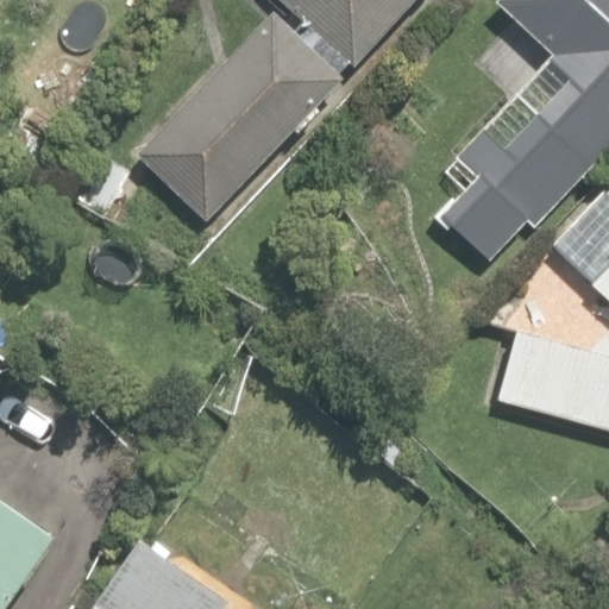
[(136,154),(206,220),(295,130),(299,133),(319,111),(315,107),(344,79),(338,74),(349,61),(356,67),(413,0),(286,0),(303,16),(293,27),(272,10),(136,154)]
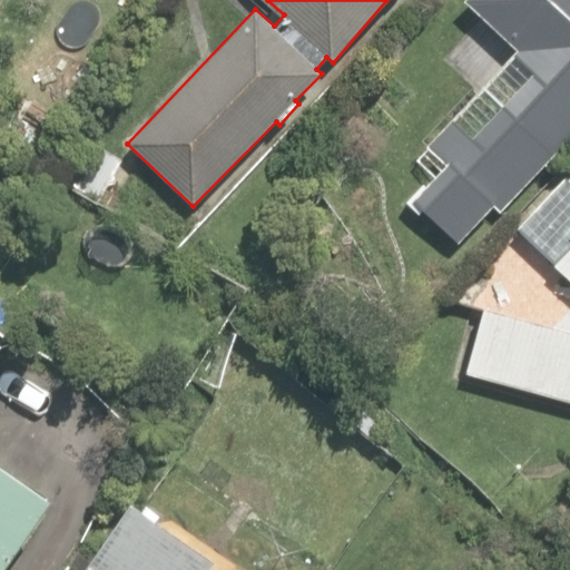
[(414,200),(458,244),(495,208),(500,213),(569,137),(569,0),(467,0),(464,3),(516,51),(415,159),(435,177),(414,200)]
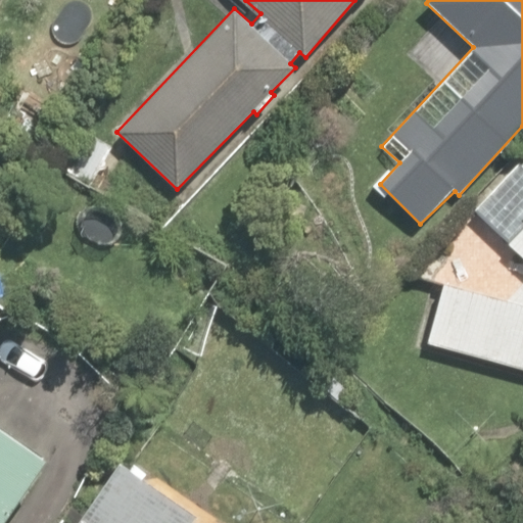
[(53,167),(90,187),(113,144),(77,124),(53,167)]
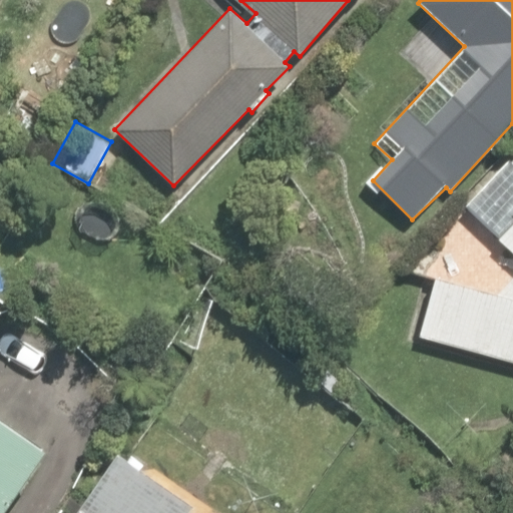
[(420,336),(512,361),(512,167),(509,164),(469,208),(503,239),(491,253),(512,273),(512,277),(499,293),(435,278),(420,336)]
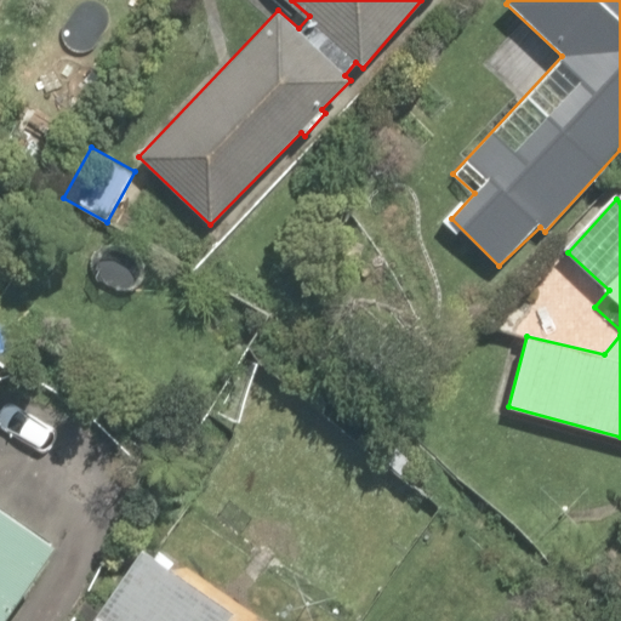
[(0,620),(5,620),(60,545),(0,502),(0,620)]
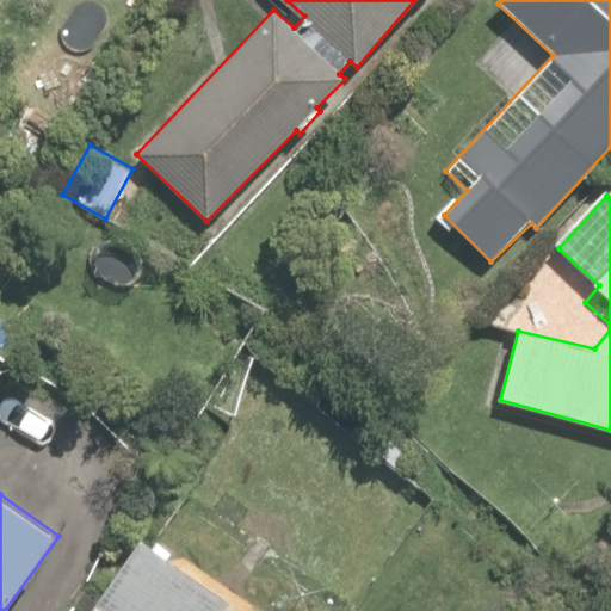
[(227,610),(224,609),(230,599),(142,538),(92,610),(227,610)]
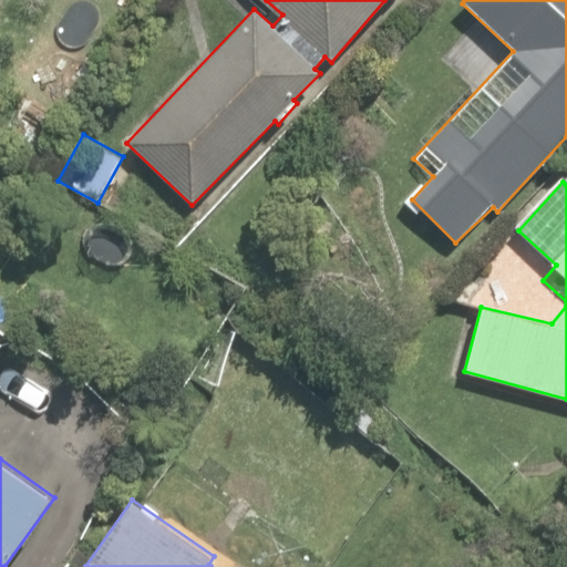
All buildings are outlined.
